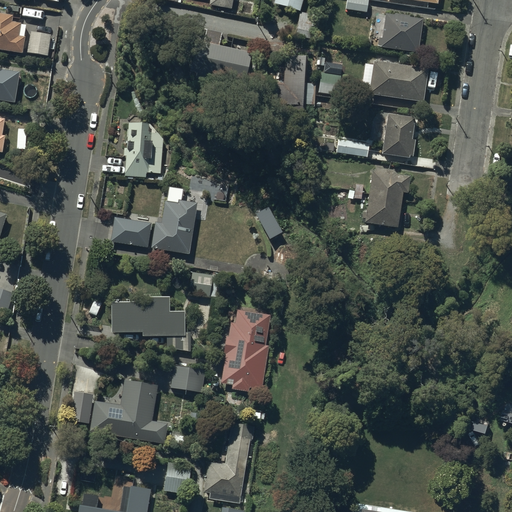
[(299,0),(272,0),(272,1),(297,8),(299,0)]
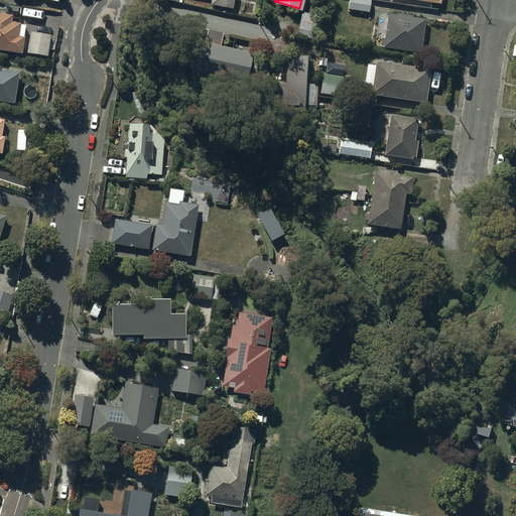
[(370,0),(349,0),(348,7),(369,10),(370,0)]
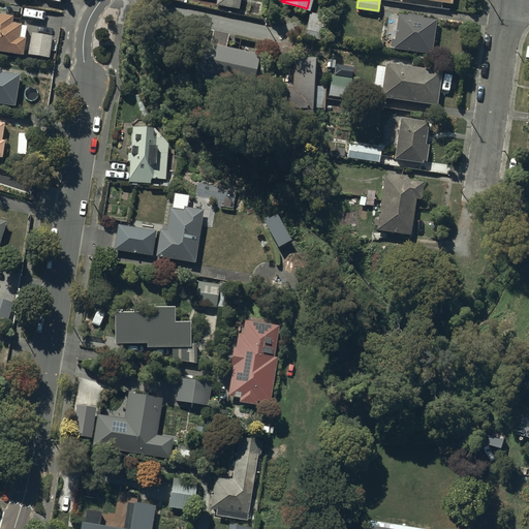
[(325,16),(310,12),(304,36),(320,40),(325,16)]
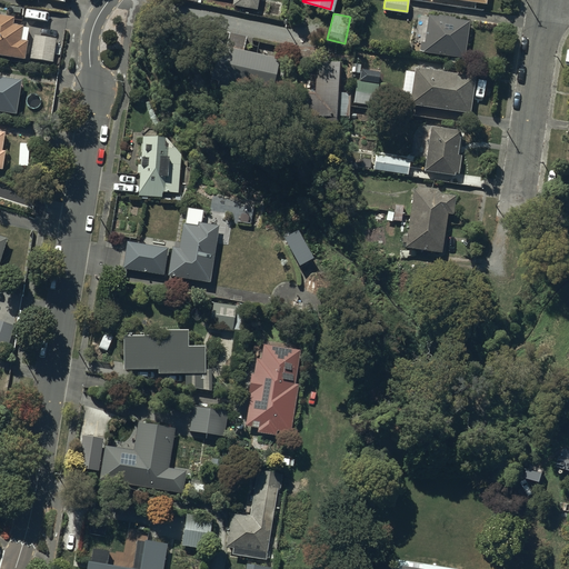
[(468,20),(427,13),(421,49),(462,55),(468,20)]
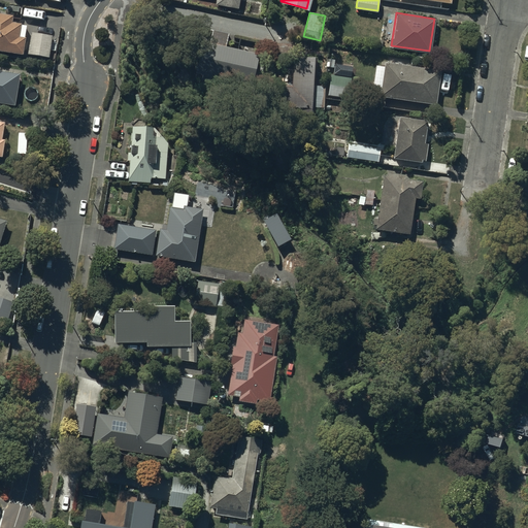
[(0,54),(21,58),(24,42),(17,41),(20,28),(9,26),(10,21),(0,19),(0,54)]
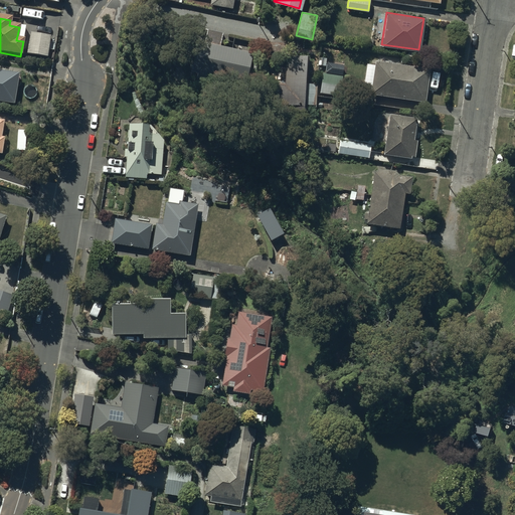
[(221,32),(206,28),(204,40),(219,44),(221,32)]
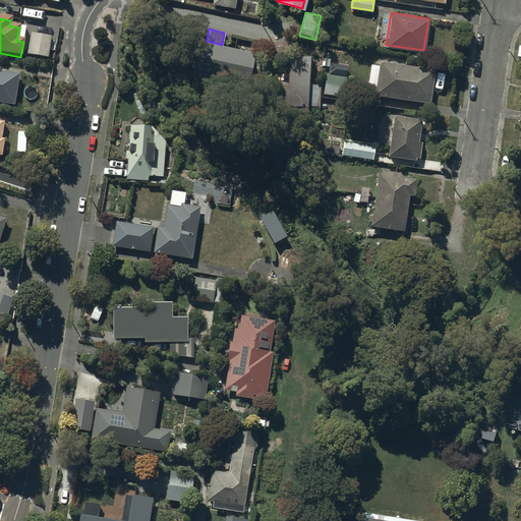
[(50,38),(31,35),(27,54),(46,57),(50,38)]
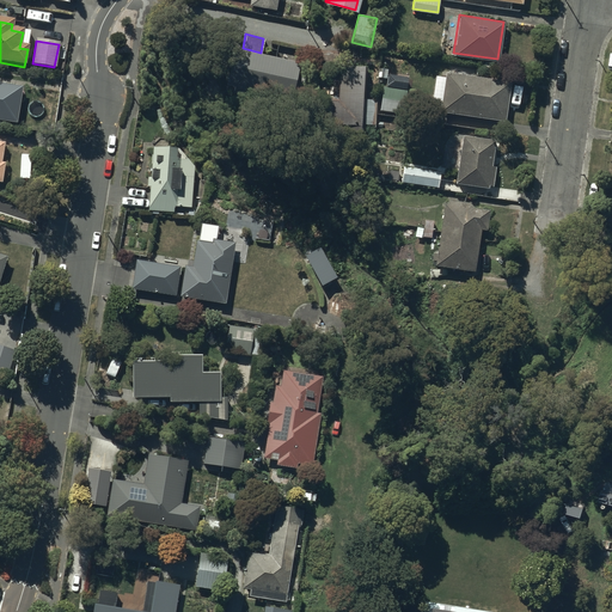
[(293,97),(300,62),(261,53),(243,48),(230,46),(222,80),(293,97)]
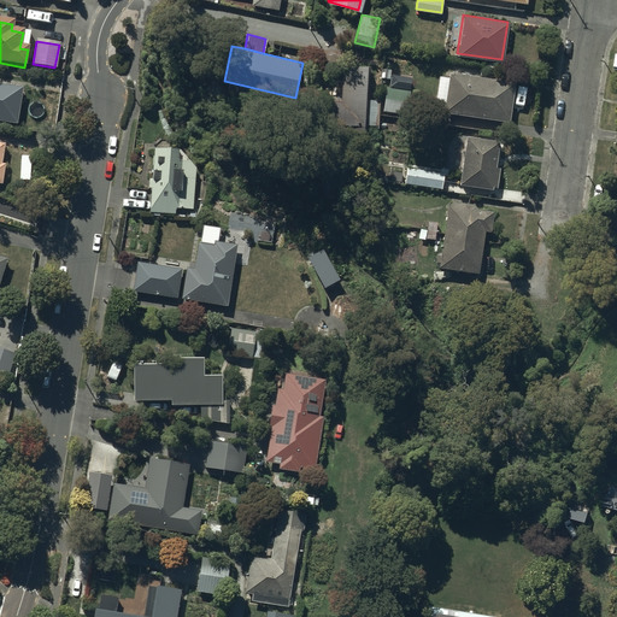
[(366,137),(370,65),(342,64),(340,100),(318,99),(316,135),(366,137)]
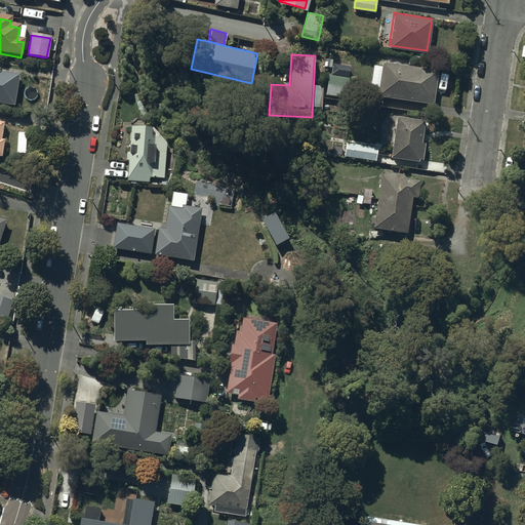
[(436,70),(384,62),(378,93),(431,101),(436,70)]
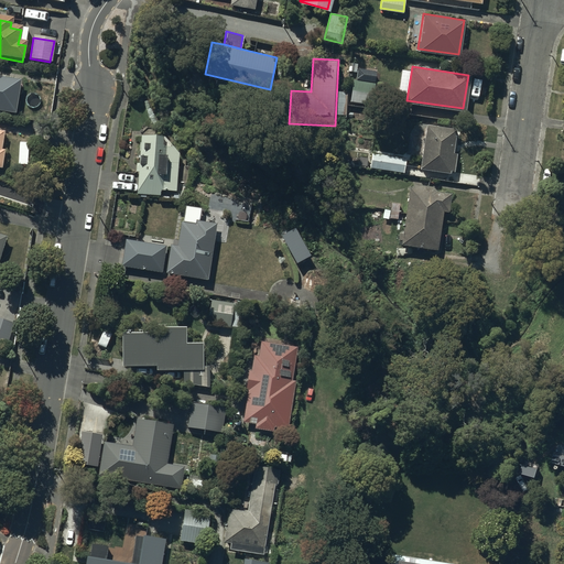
[(20,83),(0,79),(0,112),(14,116),(20,83)]
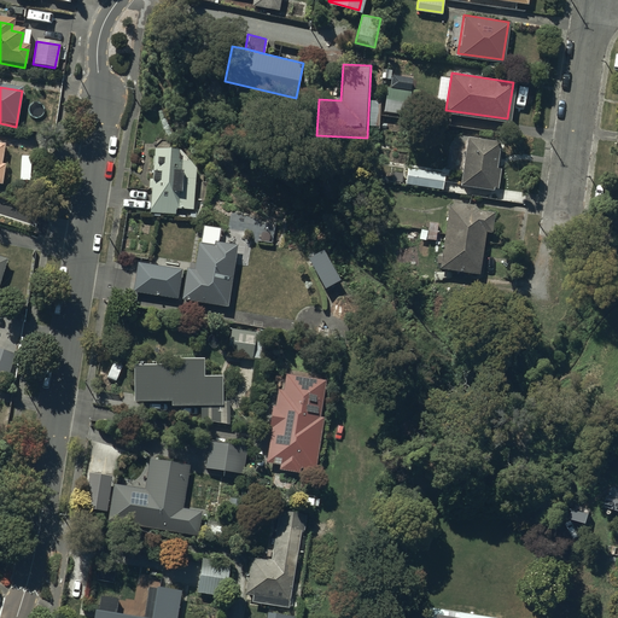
[(408,115),(412,91),(389,88),(385,111),(408,115)]
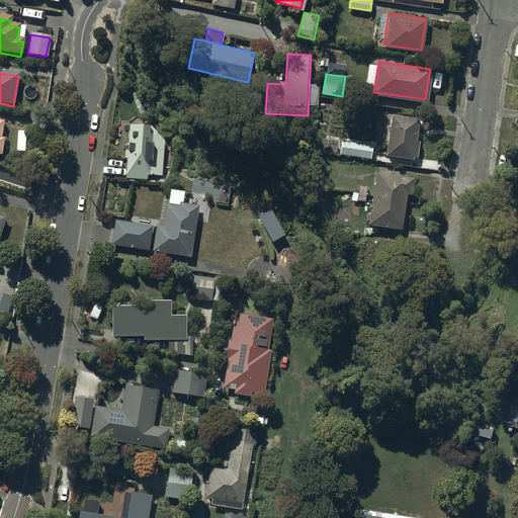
[(417,118),(391,113),(384,152),(411,156),(417,118)]
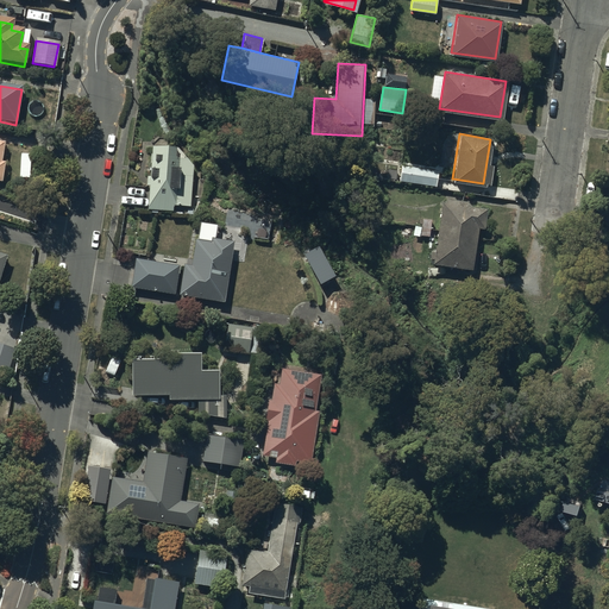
[(174,145),(151,144),(149,186),(146,208),(171,209),(173,203),(189,205),(193,157),(173,155),(174,145)]
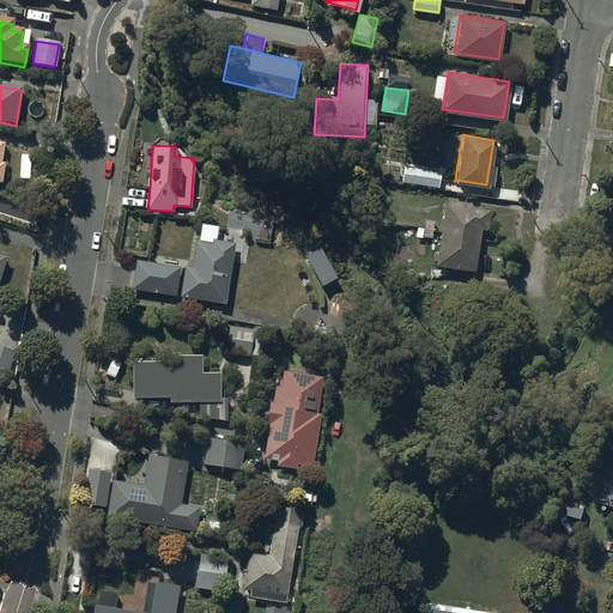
[(442,174),(406,168),(404,180),(439,186),(442,174)]
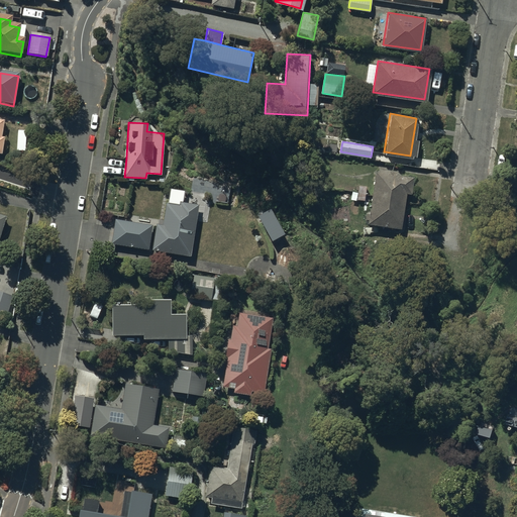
[(413,179),(377,174),(373,199),(404,204),(405,193),(411,194),(413,179)]
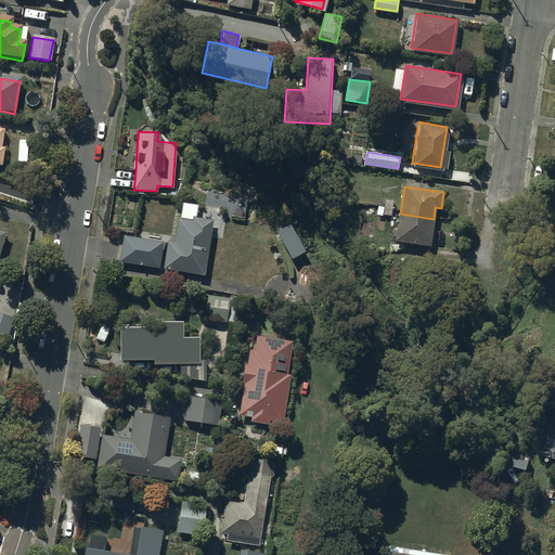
[(429,246),(434,219),(400,214),(396,241),(429,246)]
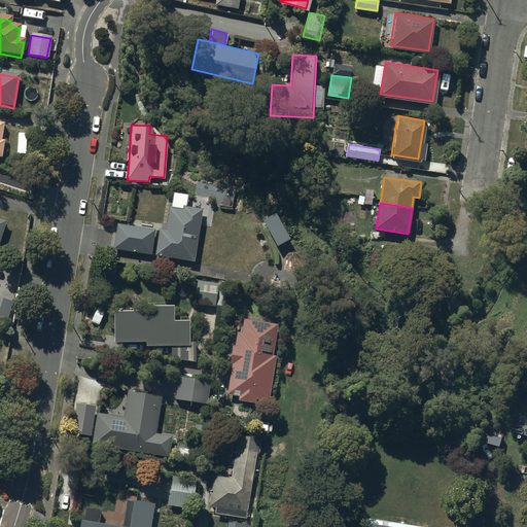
[(200,208),(184,206),(183,209),(170,207),(166,230),(159,229),(154,252),(191,258),(200,208)]
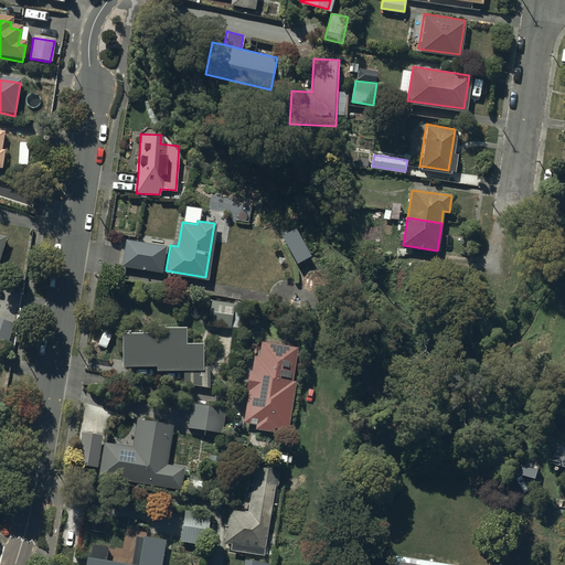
[(0,268),(9,241),(0,237),(0,268)]
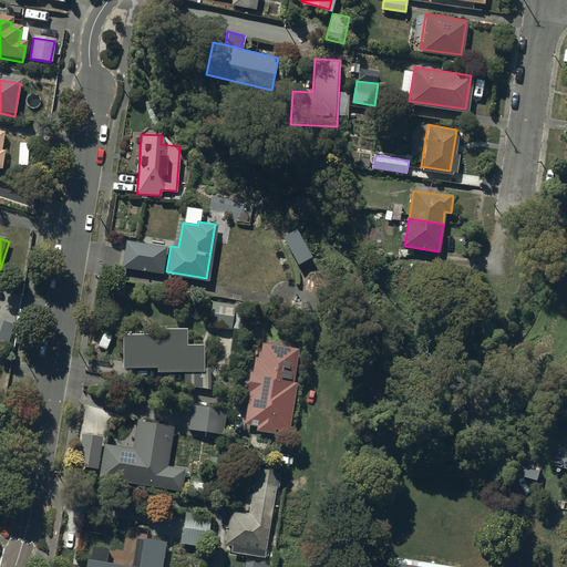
[(160,270),(164,246),(126,240),(123,264),(160,270)]
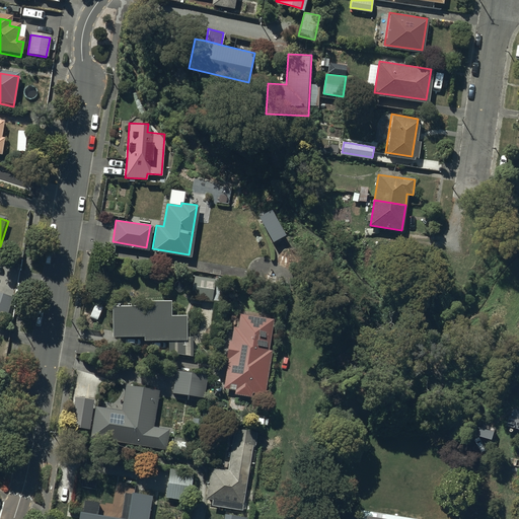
[(211,299),(214,278),(190,275),(187,295),(211,299)]
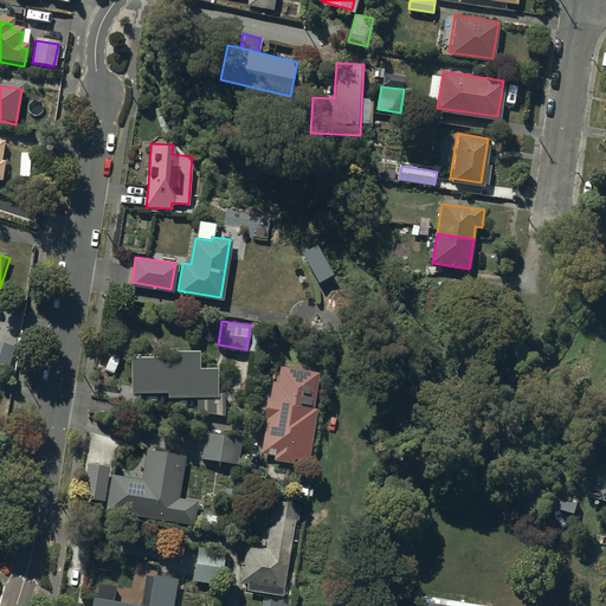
[(14,349),(0,345),(0,368),(7,372),(14,349)]
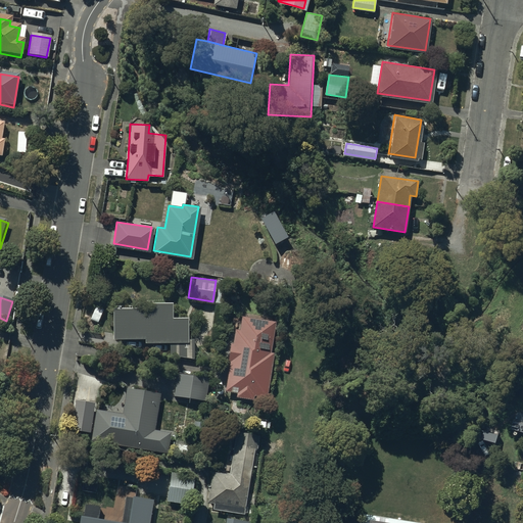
[(150,307),(112,307),(112,335),(143,335),(144,339),(168,338),(185,338),(185,317),(170,317),(170,303),(150,303),(150,307)]
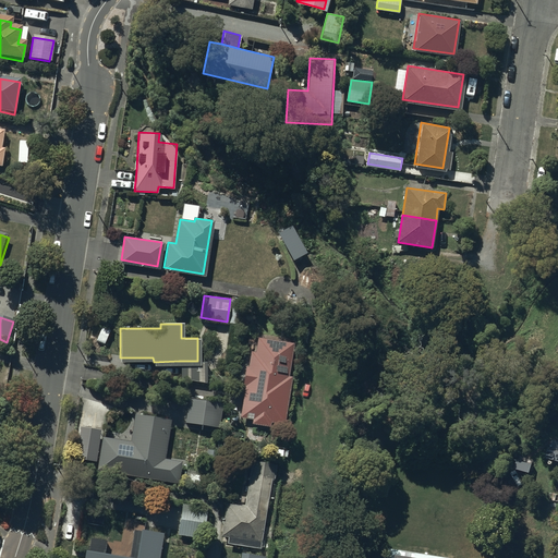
[(290,342),(261,338),(257,352),(251,351),(241,414),(252,416),(251,422),(269,425),(270,420),(281,422),(288,379),(284,378),(290,342)]
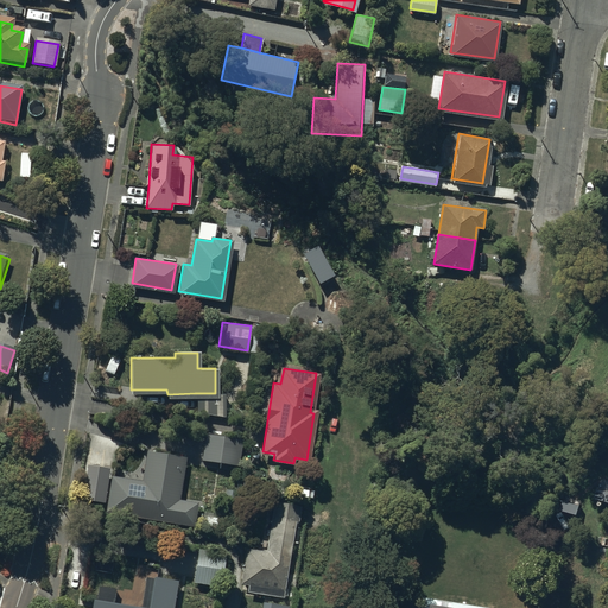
[(215,393),(195,393),(195,413),(225,418),(223,393),(215,393)]
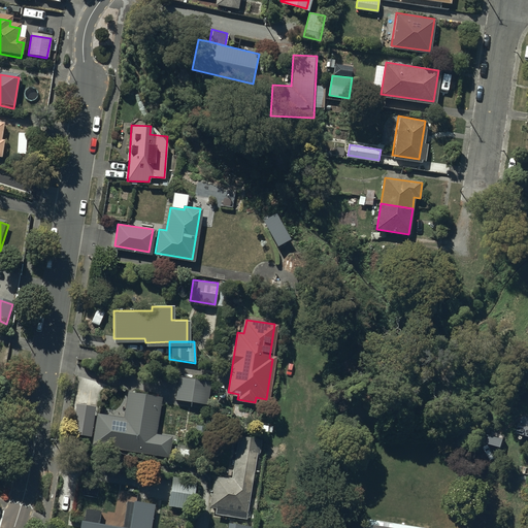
[(211,383),(178,376),(174,398),(207,403),(211,383)]
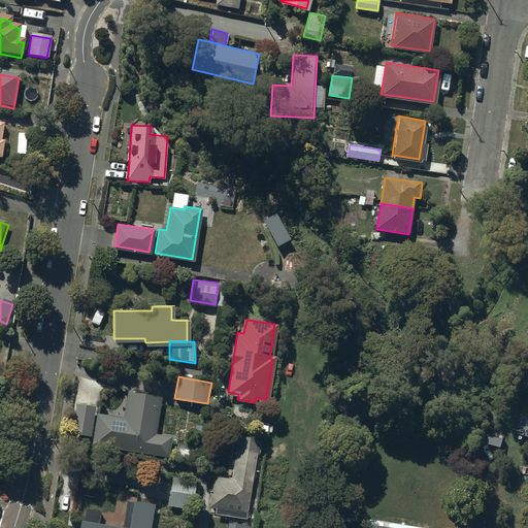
[(160,397),(128,391),(123,418),(97,414),(93,440),(167,453),(169,436),(154,433),(160,397)]
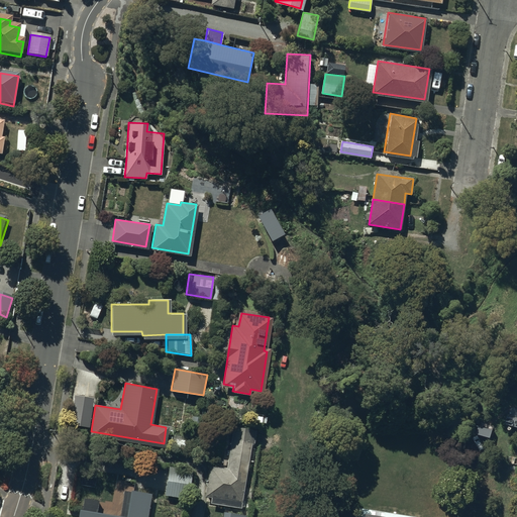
[(92,397),(74,394),(69,422),(87,426),(92,397)]
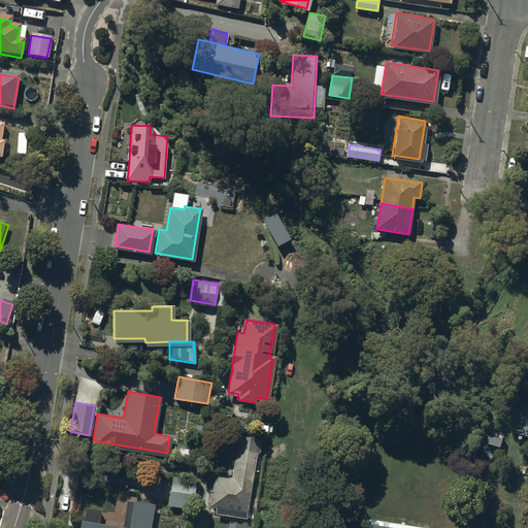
[(259,440),(239,437),(232,480),(213,476),(207,512),(246,518),(259,440)]
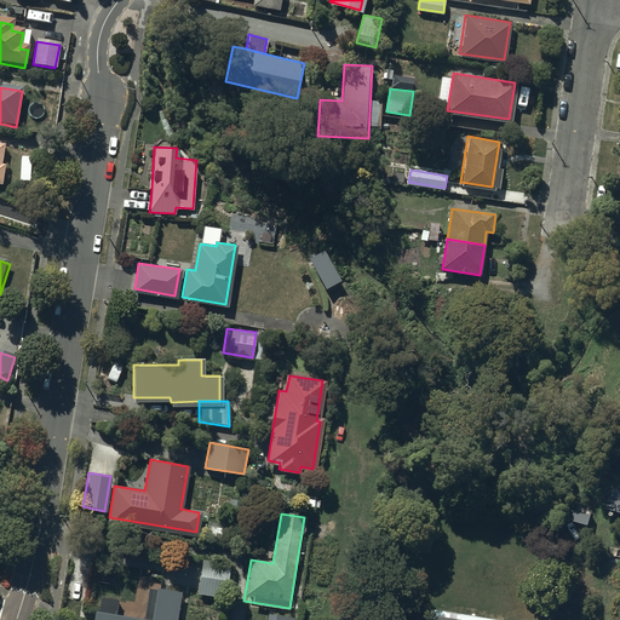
[(224,596),(229,564),(201,560),(196,592),(224,596)]
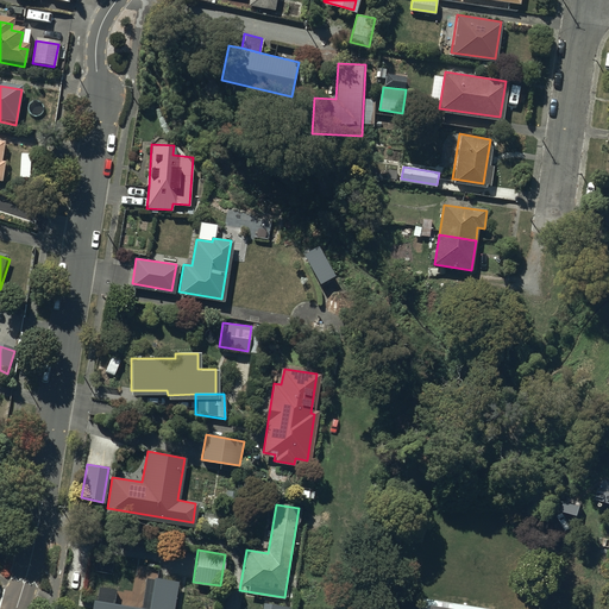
[(171,608),(176,582),(145,577),(140,607),(92,600),(89,608),(171,608)]
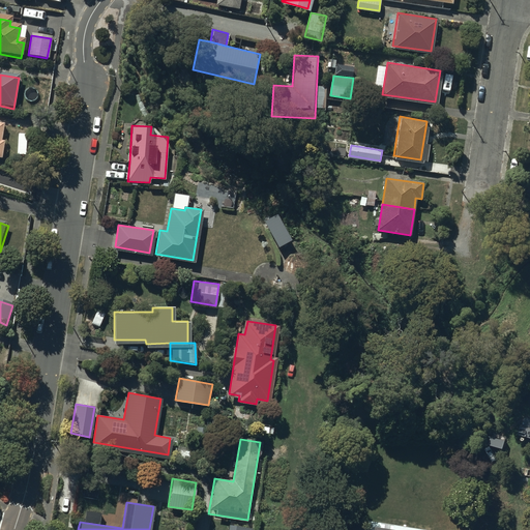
[(427,529),(369,521),(366,529),(427,529)]
